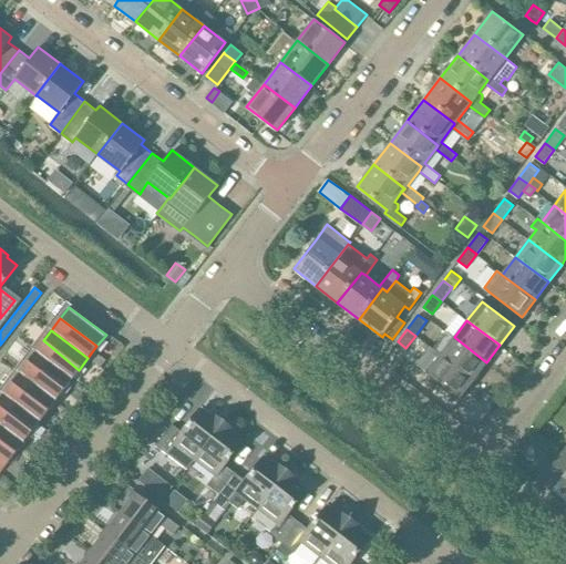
[(446,330),(433,347),(433,348),(441,355),(473,380),(486,362),(454,337),(449,332),(446,330)]
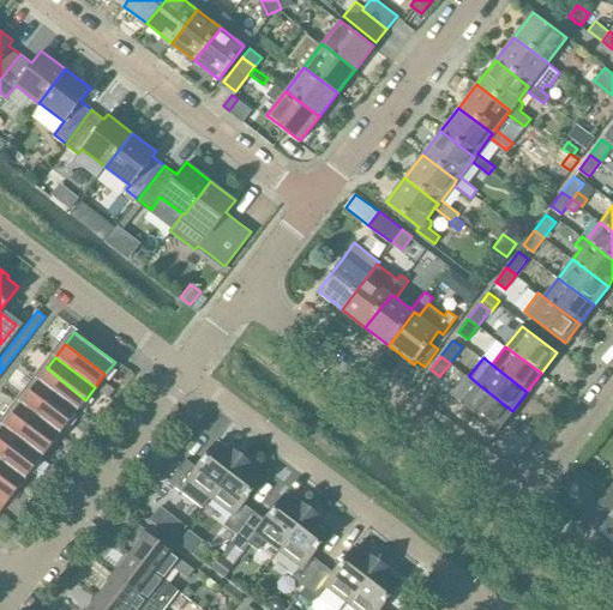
[(76,414),(85,400),(47,368),(37,380),(76,414)]
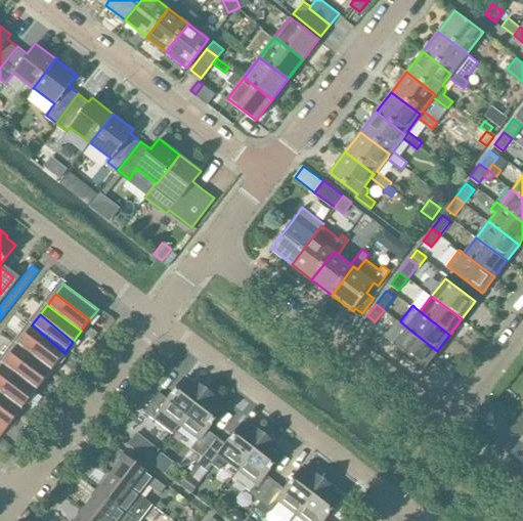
[(402,350),(393,362),(415,380),(425,367),(437,351),(407,328),(400,321),(394,329),(402,335),(394,344),(402,350)]
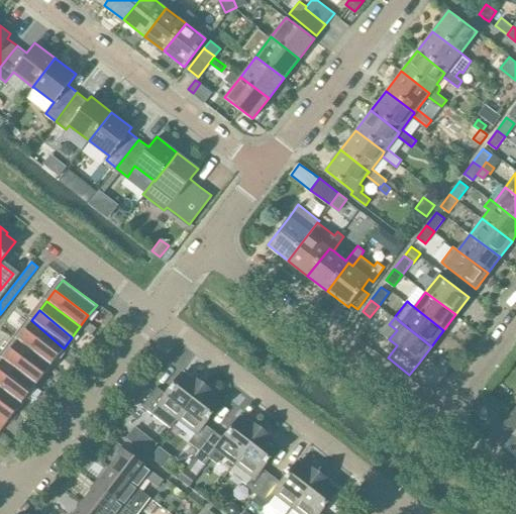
[(57,357),(64,348),(31,320),(23,330),(57,357)]
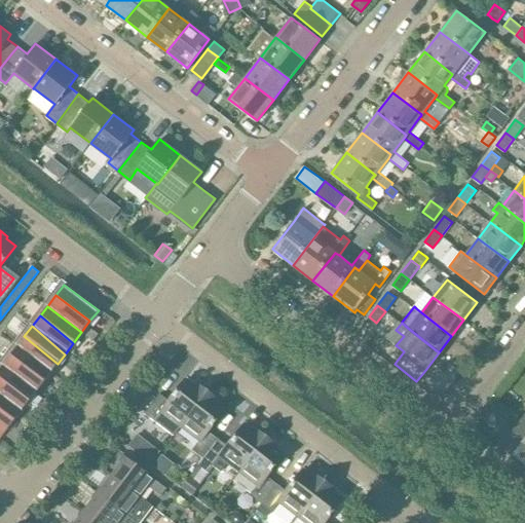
[(48,375),(58,364),(24,336),(15,347),(48,375)]
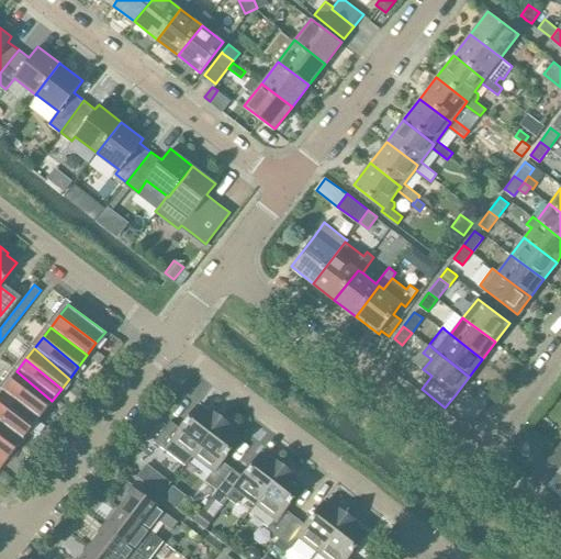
[(44,411),(52,401),(17,371),(8,382),(44,411)]
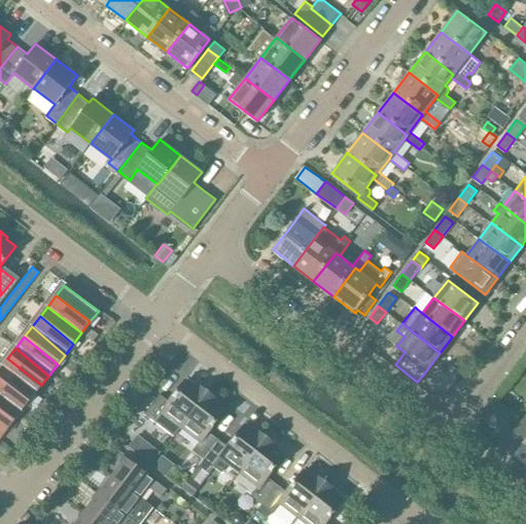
[(0,369),(33,395),(41,385),(7,358),(0,368),(0,369)]
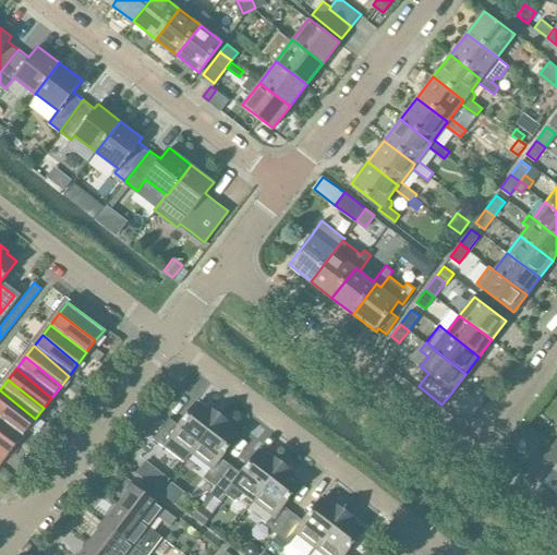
[(0,406),(27,429),(35,419),(0,390),(0,406)]
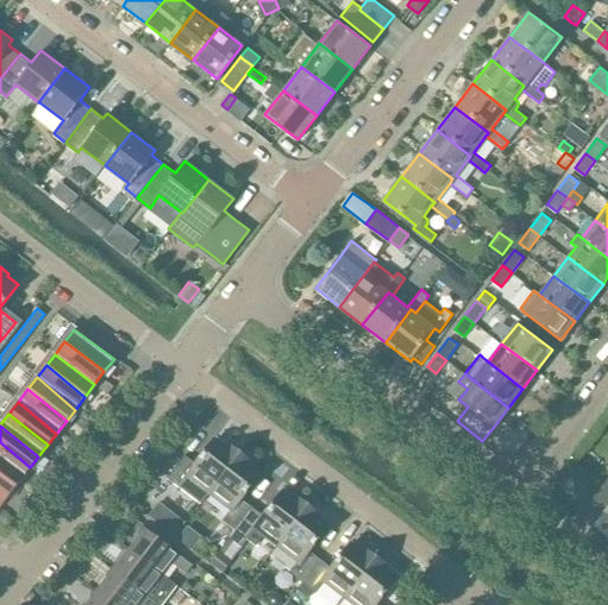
[(210,492),(239,452),(229,442),(226,445),(217,436),(196,462),(186,453),(168,476),(201,503),(210,492)]
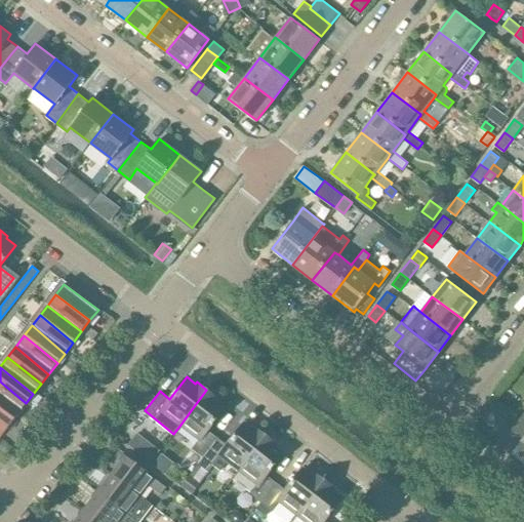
[(0,400),(17,415),(26,403),(0,382),(0,400)]
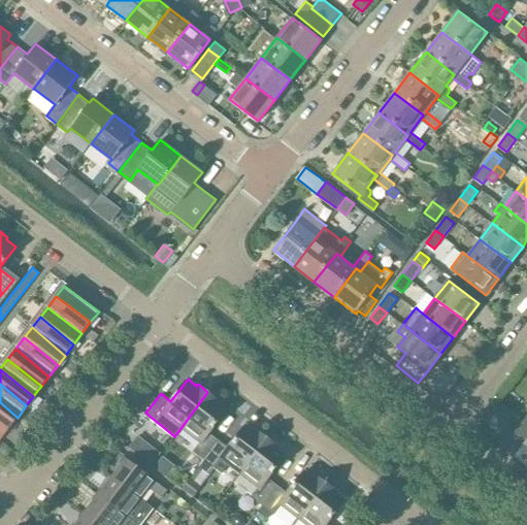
[(204,458),(219,439),(209,432),(226,409),(218,402),(219,400),(207,392),(182,427),(200,440),(194,450),(204,458)]
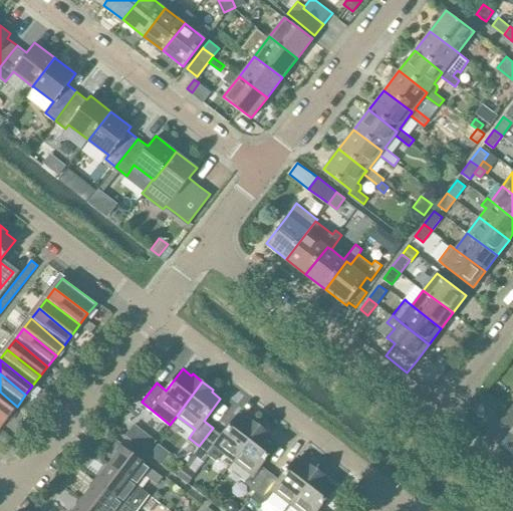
[(0,411),(8,418),(17,407),(0,392),(0,411)]
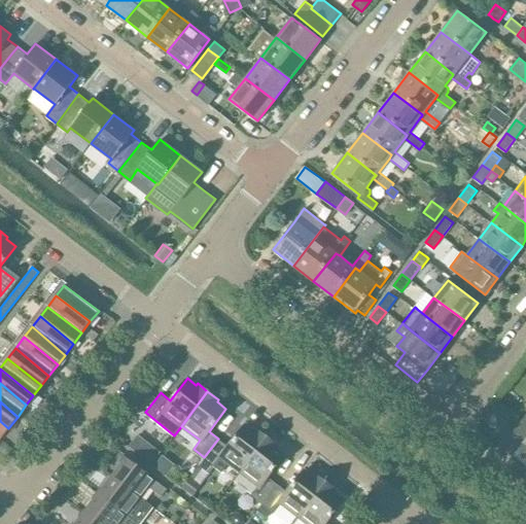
[(0,439),(8,428),(0,421),(0,439)]
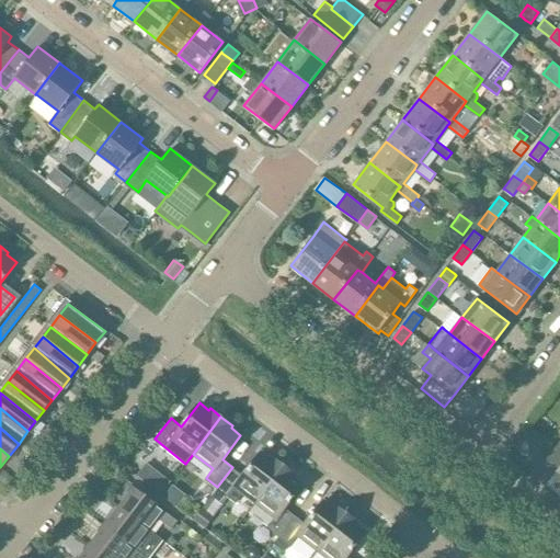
[(217,487),(212,494),(224,503),(228,496),(236,502),(243,492),(255,501),(283,465),(273,456),(271,458),(262,452),(242,476),(232,467),(224,478),(217,487)]
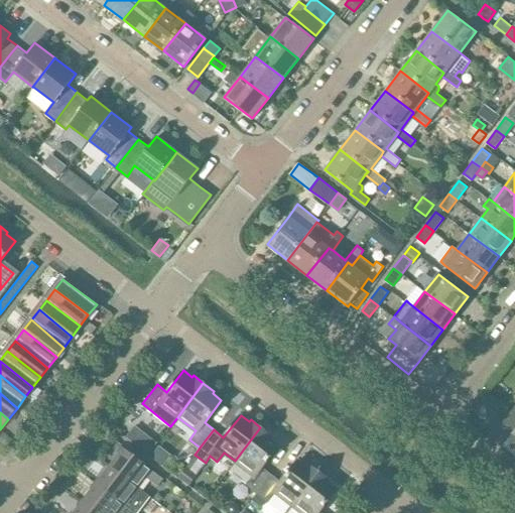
[(260,427),(235,461),(253,475),(246,484),(257,492),(265,482),(271,474),(262,467),(279,444),(270,437),(271,436),(261,427),(260,427)]
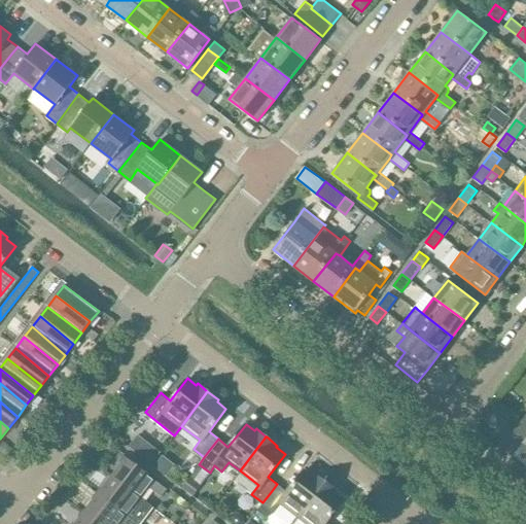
[(148,443),(140,454),(151,462),(160,451),(148,443)]
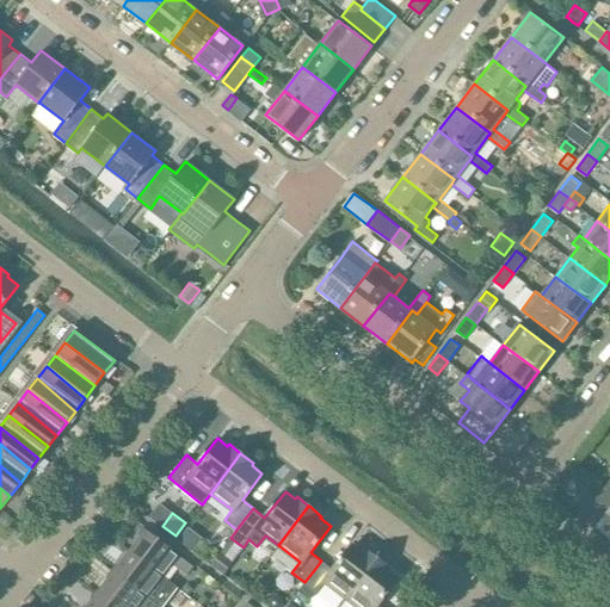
[(130,550),(164,576),(173,563),(188,574),(195,565),(182,556),(147,528),(130,550)]
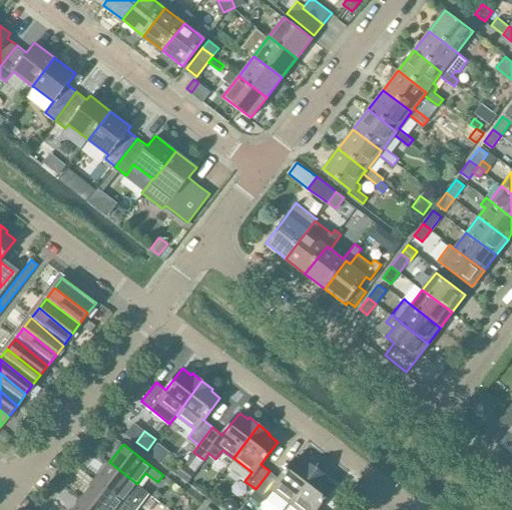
[(291,502),(317,469),(307,461),(305,463),(296,456),(279,479),(270,471),(264,479),(256,489),(265,496),(266,498),(273,489),(291,502)]
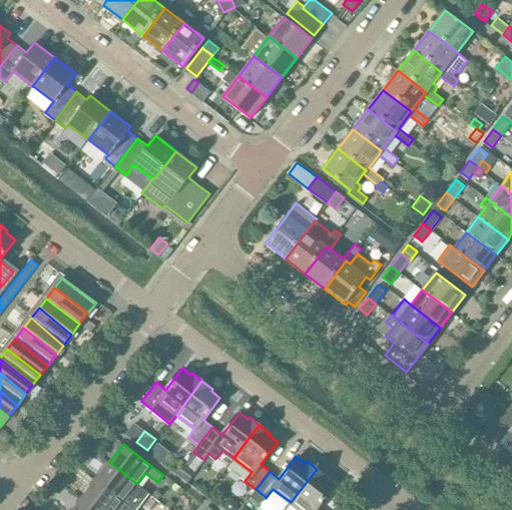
[(137,485),(137,484),(109,462),(96,479),(135,509),(148,493),(137,485)]
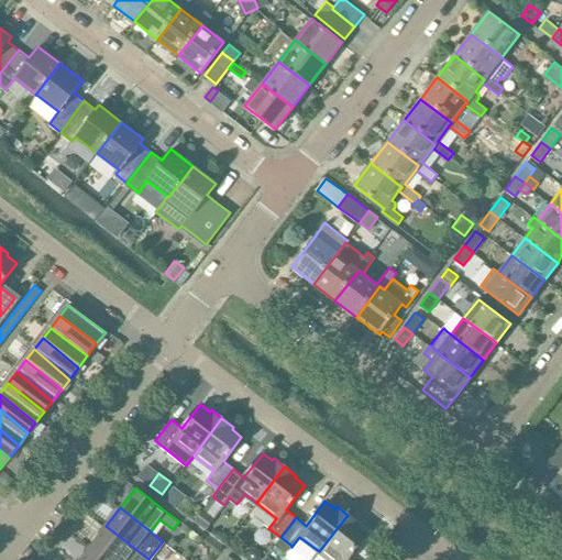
[(204,508),(195,519),(206,528),(215,517),(204,508)]
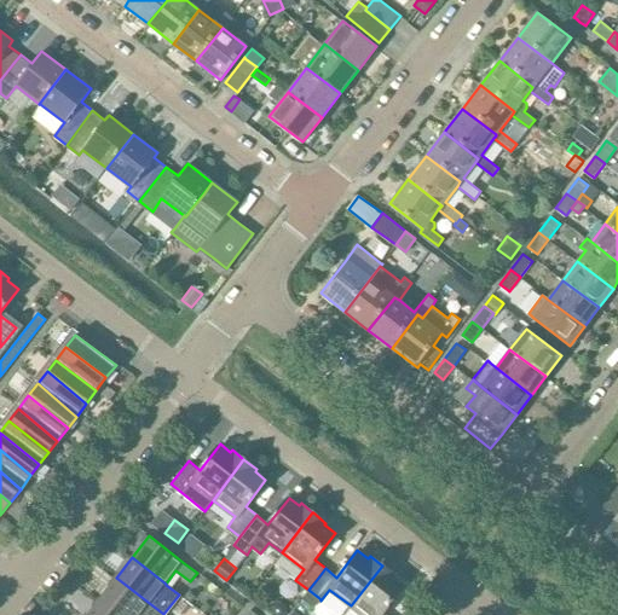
[(382,566),(351,605),(363,614),(388,614),(383,611),(404,585),(393,578),(394,575),(382,566)]
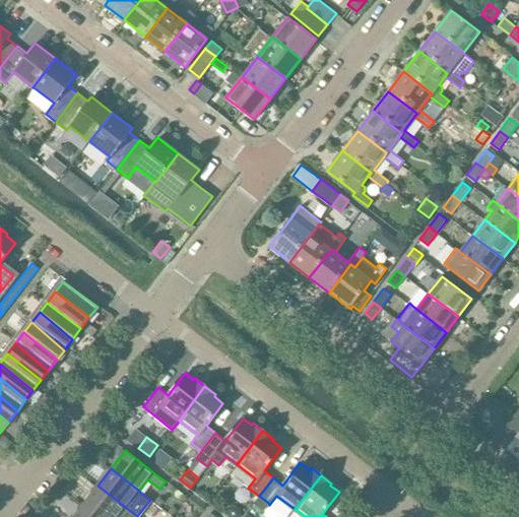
[(98,486),(83,504),(100,516),(137,516),(98,486)]
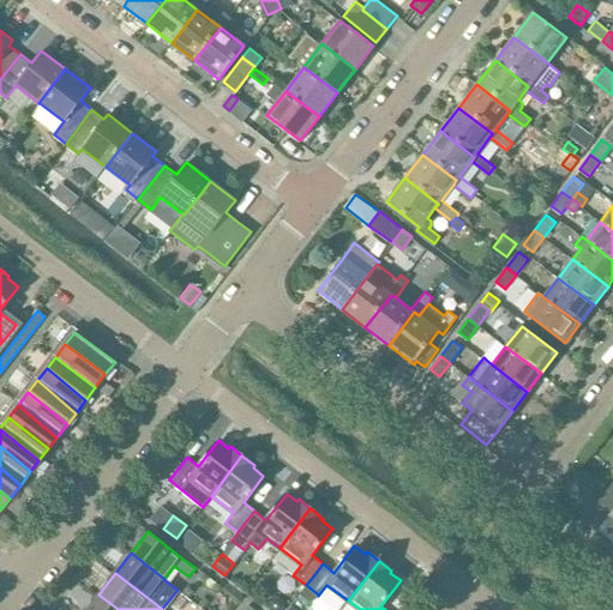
[(306,585),(301,592),(312,601),(317,593),(306,585)]
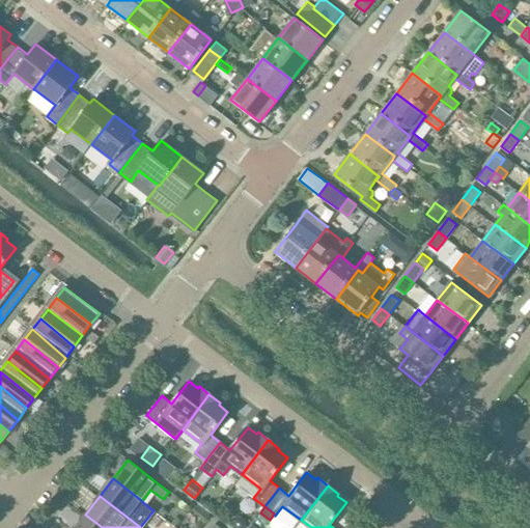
[(102,527),(85,515),(75,527),(102,527)]
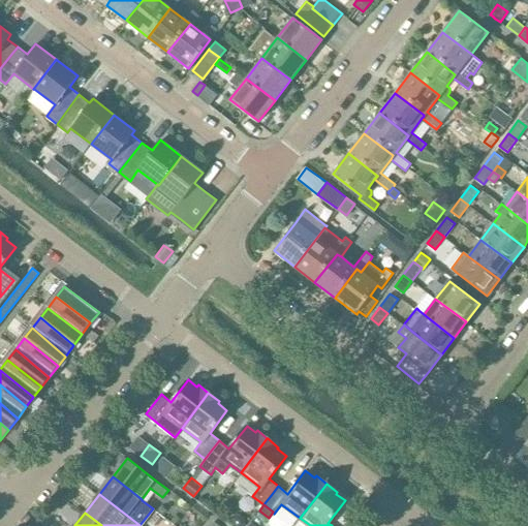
[(229,520),(229,521),(229,522),(230,522),(230,523),(230,524),(230,525),(231,525),(243,525),(244,525),(244,524),(245,523),(245,522),(245,521),(245,520),(245,519),(245,518),(244,518),(244,517),(243,516),(243,515),(242,515),(241,515),(241,514),(240,514),(239,514),(238,514),(237,514),(236,514),(235,514),(234,515),(233,515),(233,516),(231,516),(231,517),(230,517),(230,518),(230,519),(230,520),(229,520)]
